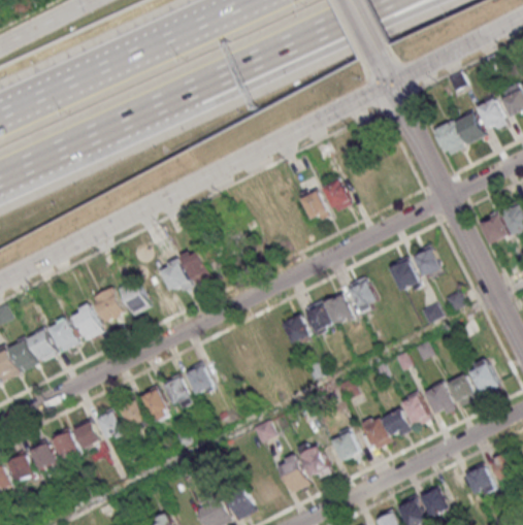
[(477,107),(489,135),(508,127),(495,99),(477,107)]
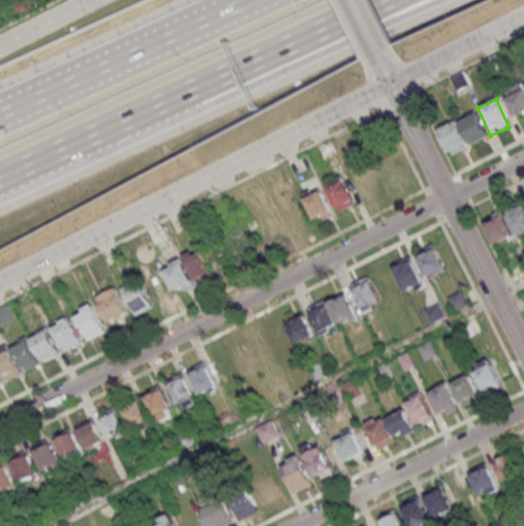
[(470,147),(487,136),(471,112),(455,123),(470,147)]
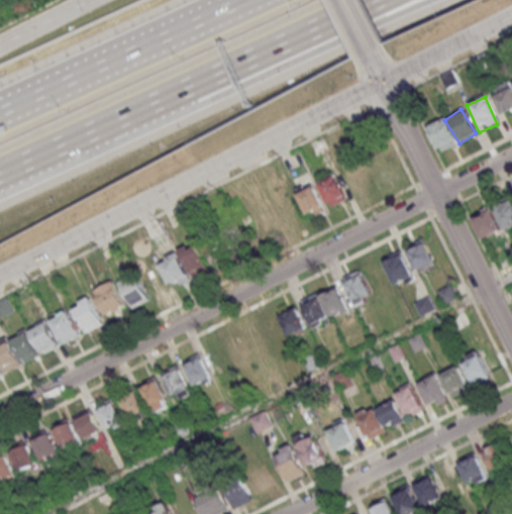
[(452,147),(443,121),(424,127),(433,155),(452,147)]
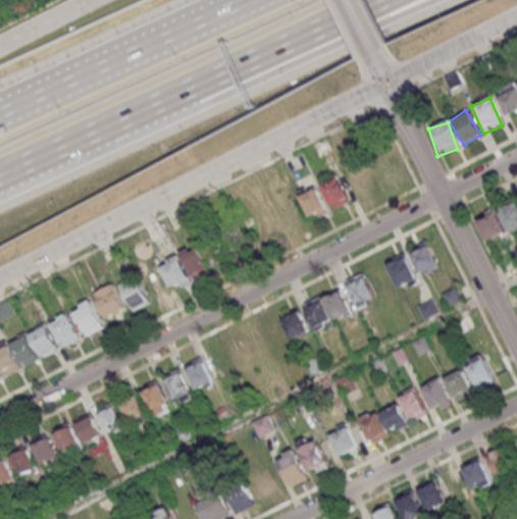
[(318,187),(329,211),(348,202),(335,178),(318,187)]
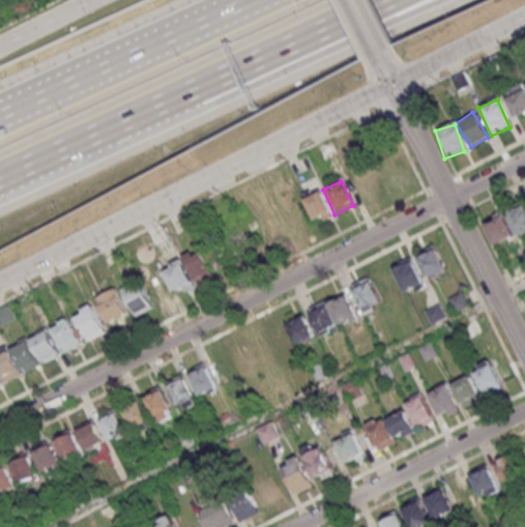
[(313,226),(330,217),(319,193),(301,201),(313,226)]
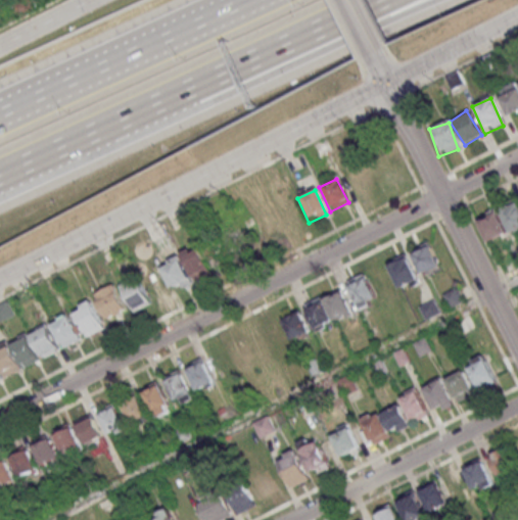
[(517,231),(517,208),(514,199),(496,207),(506,236),(517,231)]
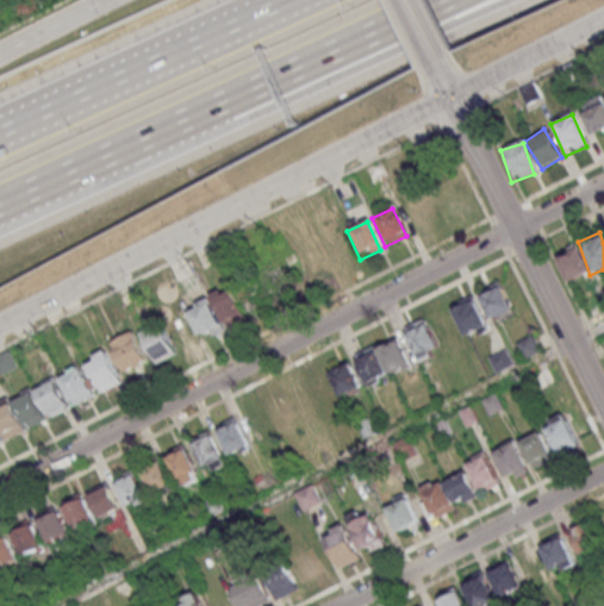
[(587,279),(576,249),(553,258),(565,287),(587,279)]
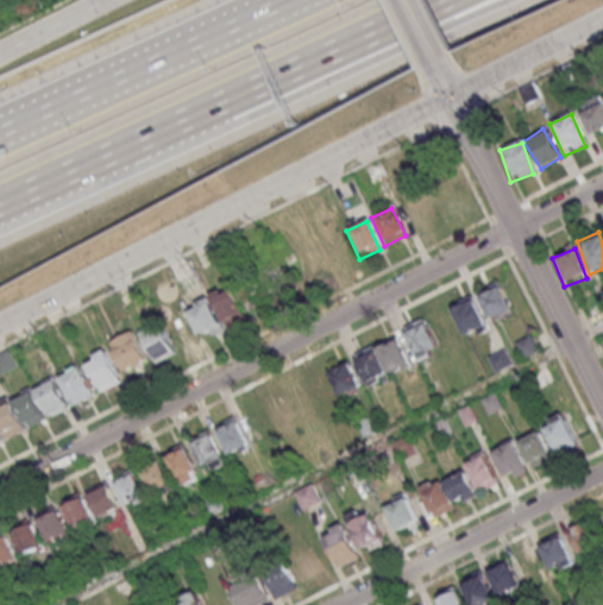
[(485,321),(507,313),(496,283),(473,291),(485,321)]
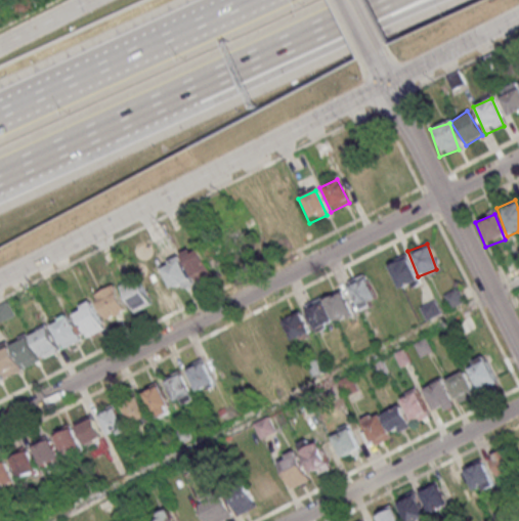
[(191,285),(209,275),(195,248),(178,256),(191,285)]
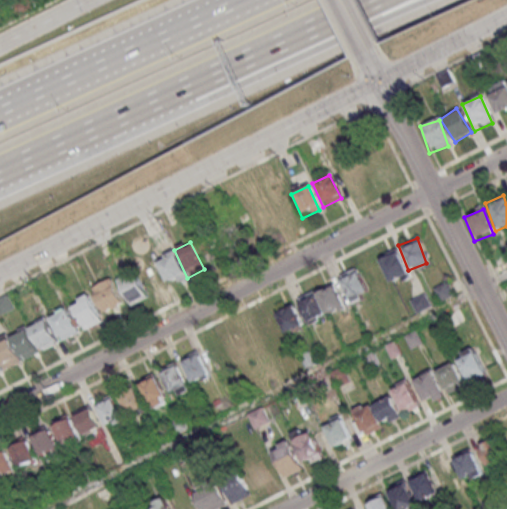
[(408,277),(392,250),(375,260),(390,287),(408,277)]
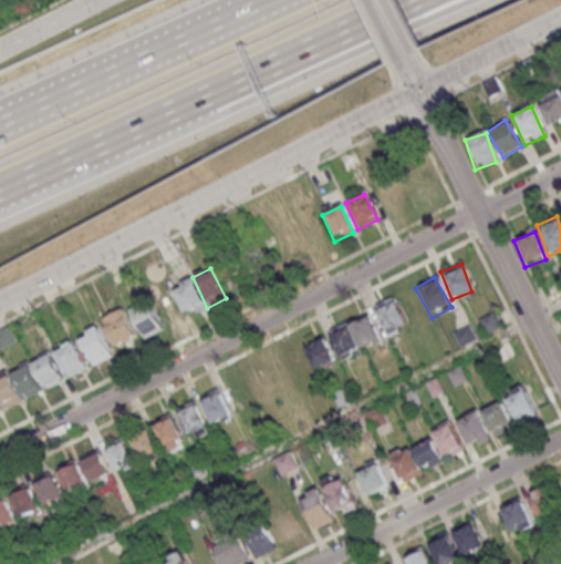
[(204,309),(189,280),(170,289),(185,318),(204,309)]
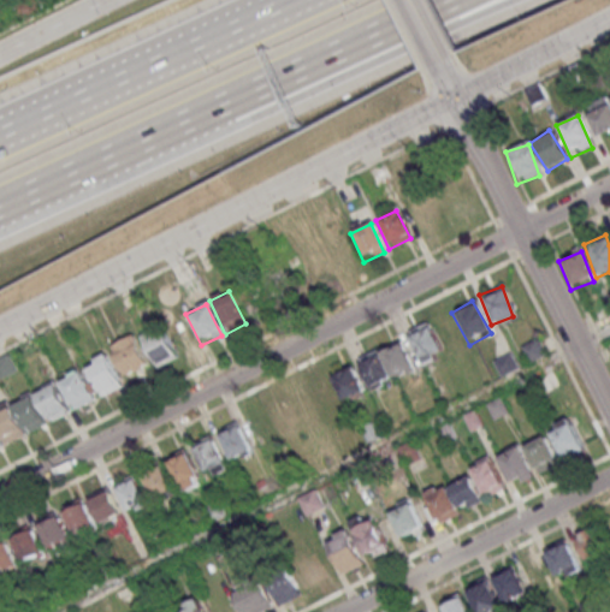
[(153,368),(173,358),(172,355),(193,345),(182,320),(140,339),(153,368)]
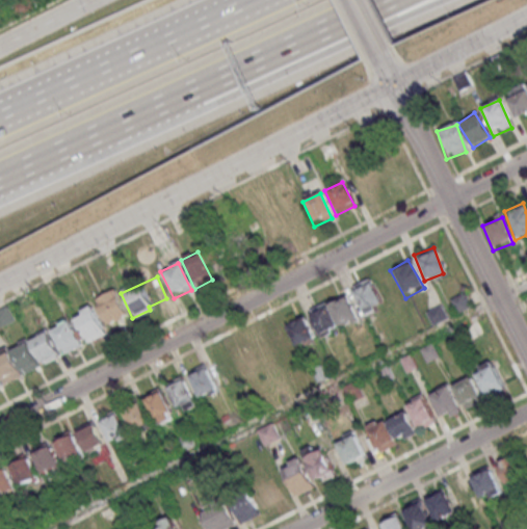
[(363,318),(381,308),(367,280),(348,290),(363,318)]
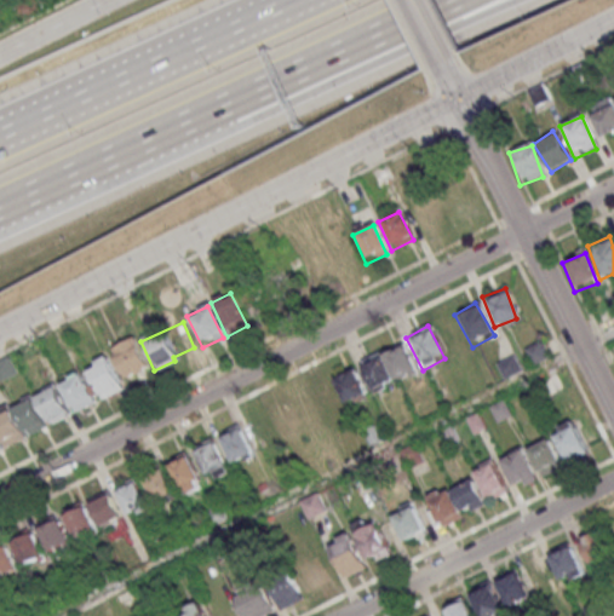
[(122,380),(145,369),(131,340),(108,351),(122,380)]
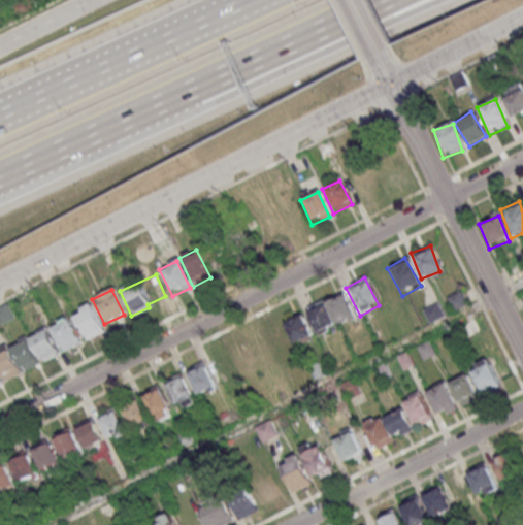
[(303,309),(315,335),(353,318),(341,293),(303,309)]
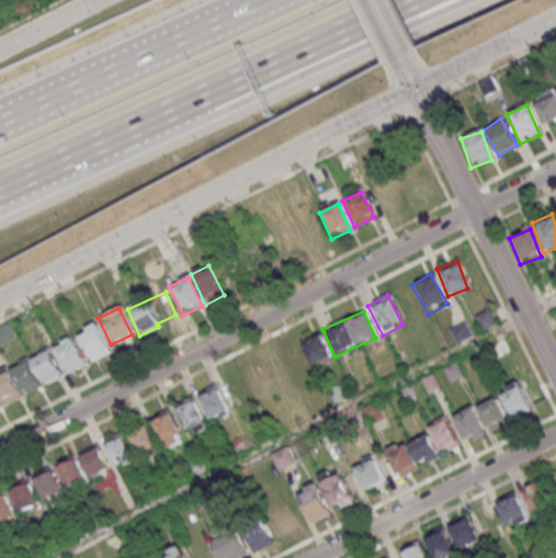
[(494,327),(488,312),(473,318),(478,333),(494,327)]
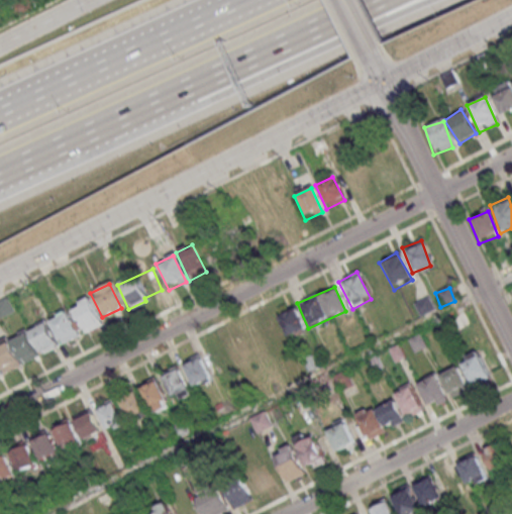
[(100,326),(86,299),(69,308),(83,335),(100,326)]
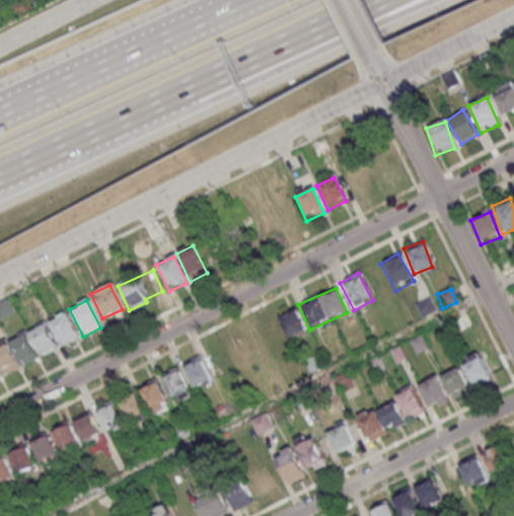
[(413,306),(418,319),(432,313),(427,300),(413,306)]
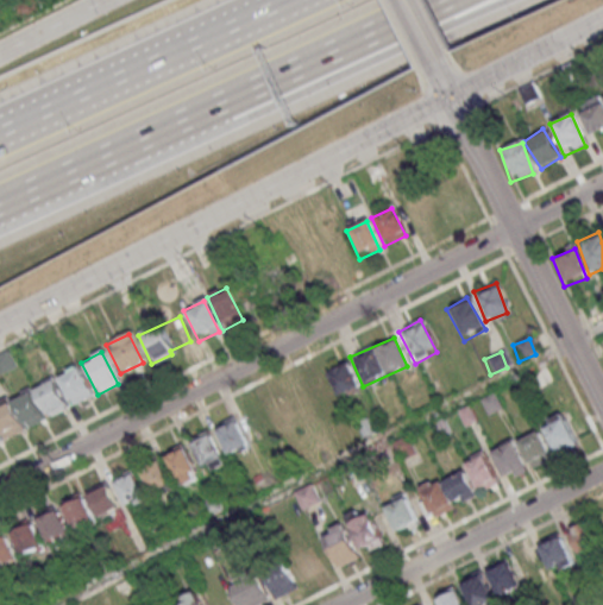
[(302,383),(313,410),(357,391),(346,364),(302,383)]
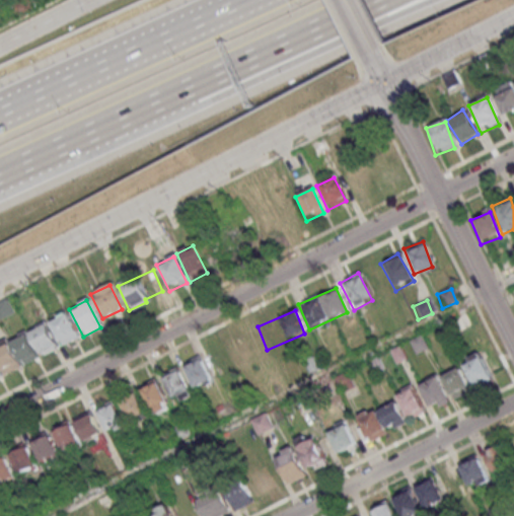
[(60,348),(77,339),(64,314),(47,323),(60,348)]
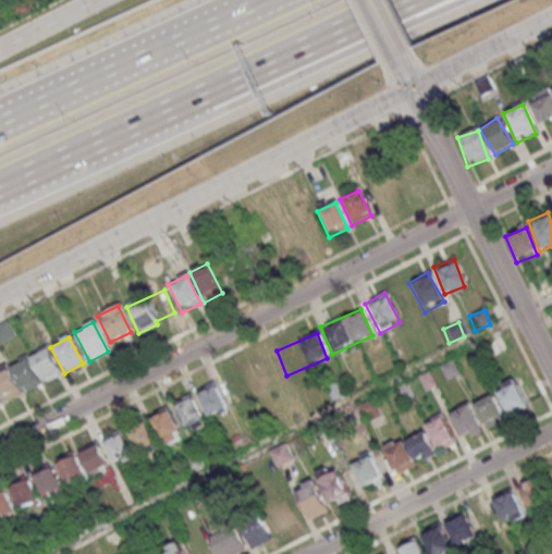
[(43,383),(60,374),(47,348),(28,358),(43,383)]
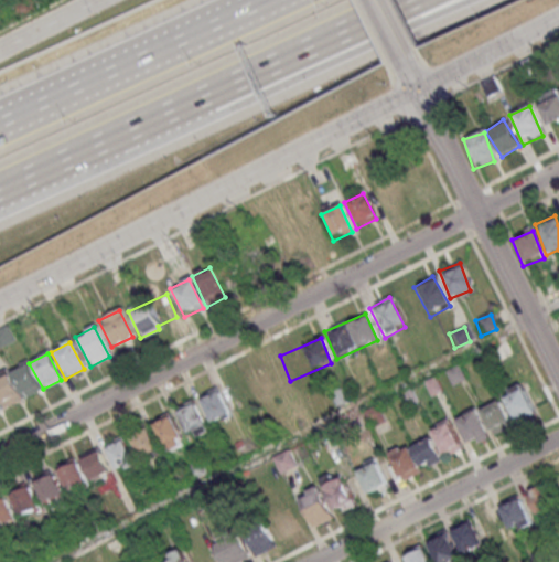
[(40,392),(27,364),(8,372),(9,375),(0,379),(0,409),(1,411),(21,402),(20,401),(40,392)]
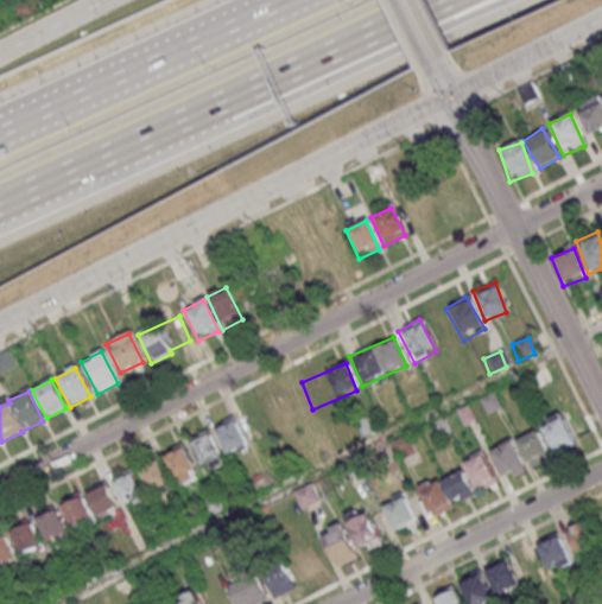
[(252,443),(270,433),(255,406),(236,417),(252,443)]
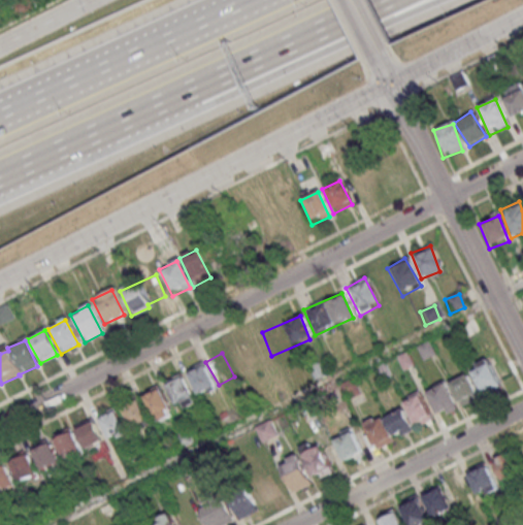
[(498,387),(483,360),(466,370),(482,396),(498,387)]
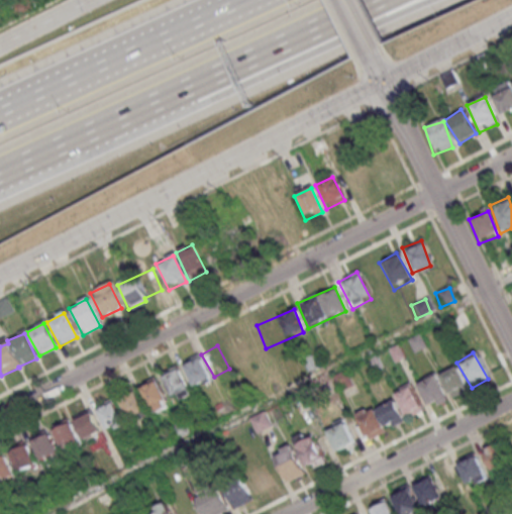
[(191,389),(208,380),(195,355),(179,365),(191,389)]
